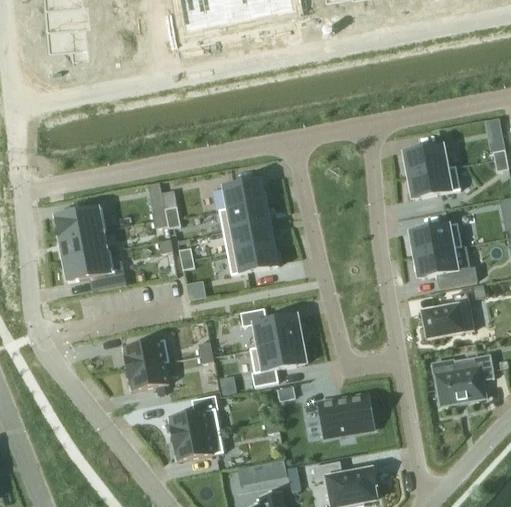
[(43,0),(44,7),(43,7),(43,8),(84,4),(84,0),(43,0)]
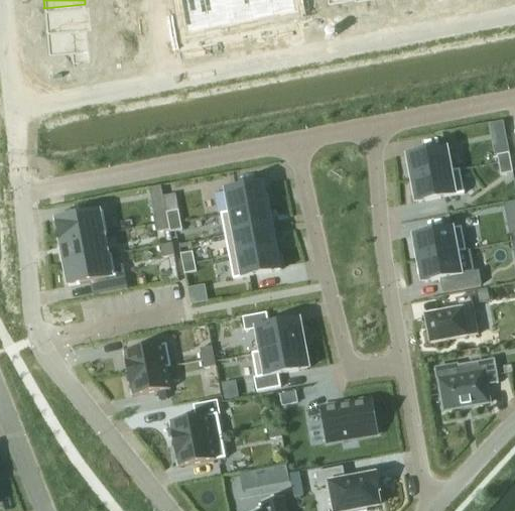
[(180,0),(187,30),(210,26),(204,0),(180,0)]
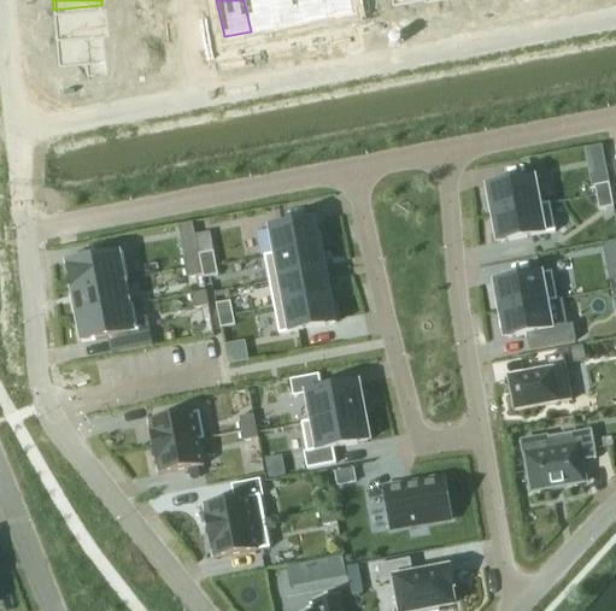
[(244,0),(251,31),(276,27),(270,0),(244,0)]
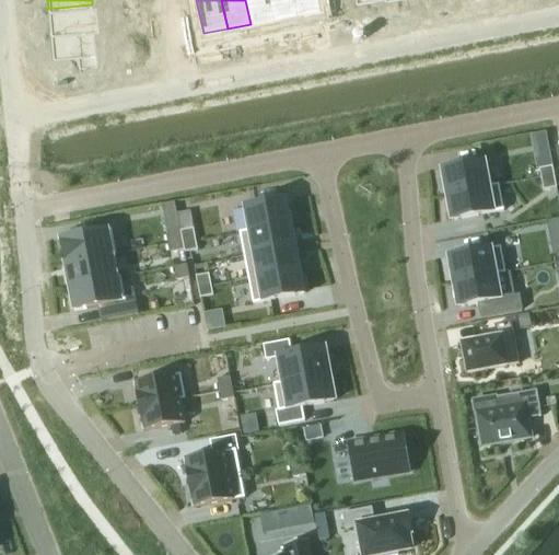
[(245,0),(251,24),(274,20),(269,0),(245,0)]
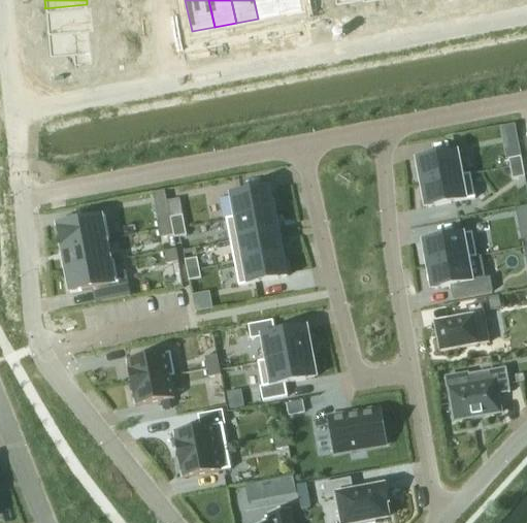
[(254,0),(258,19),(280,14),(276,0),(254,0)]
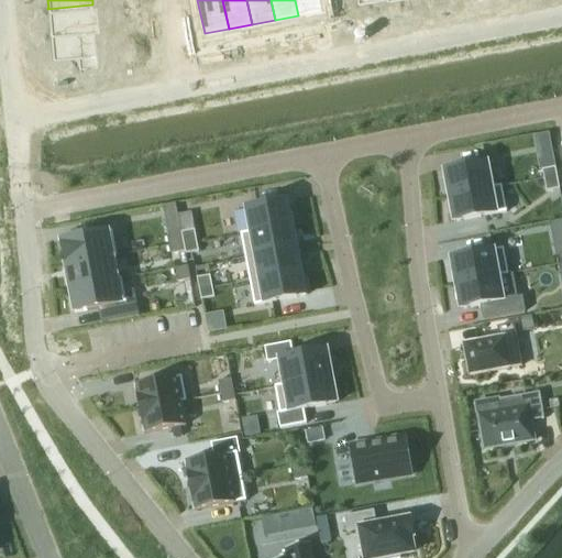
[(295,0),(298,15),(323,10),(321,0),(295,0)]
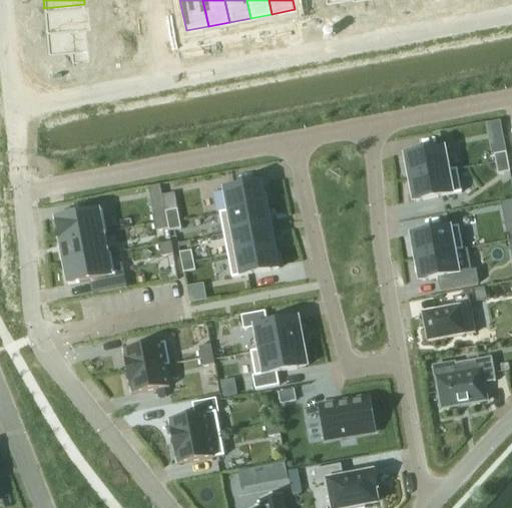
[(84,4),(43,8),(45,29),(86,26),(84,4)]
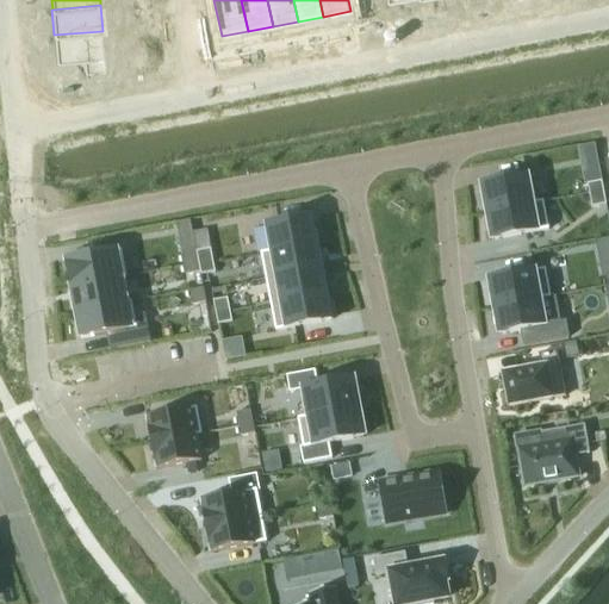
[(103,31),(54,35),(56,62),(57,62),(84,60),(85,72),(105,69),(104,58),(103,31)]
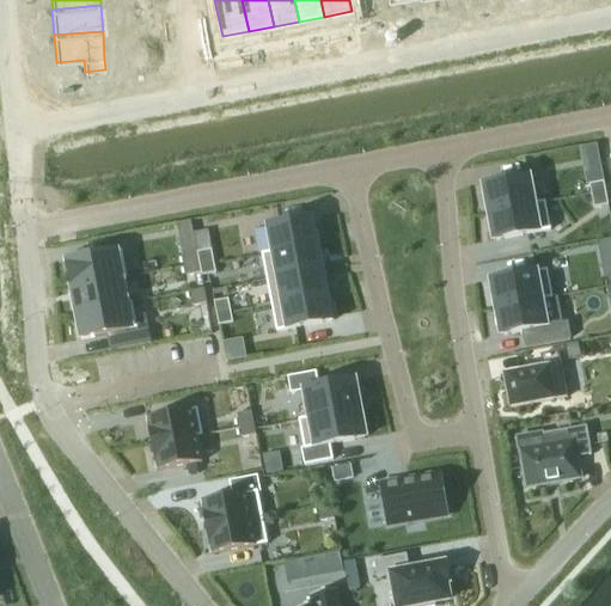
[(527,172),(482,181),(488,208),(533,200),(527,172)]
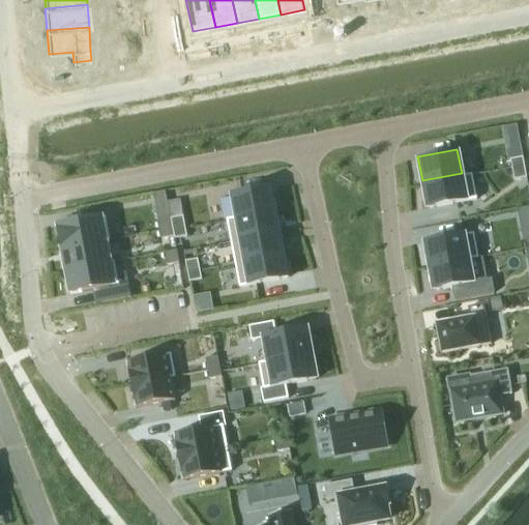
[(522,153),(509,155),(510,164),(523,161),(522,153)]
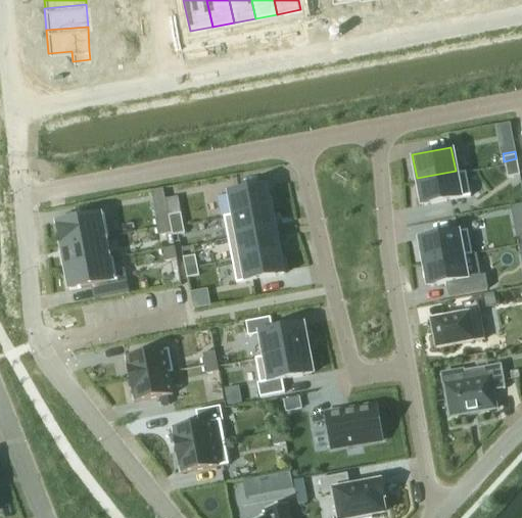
[(516,158),(504,161),(507,174),(519,171),(516,158)]
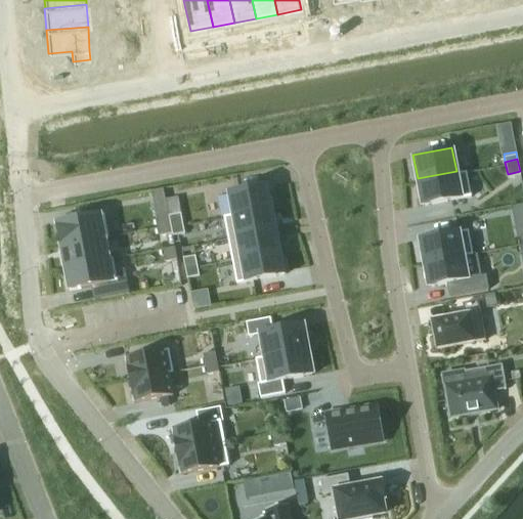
[(456,171),(418,178),(422,202),(461,195),(456,171)]
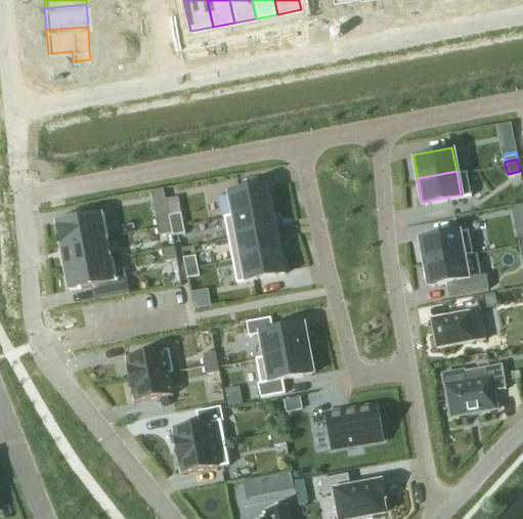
[(267,182),(228,189),(232,211),(232,212),(271,205),(267,182)]
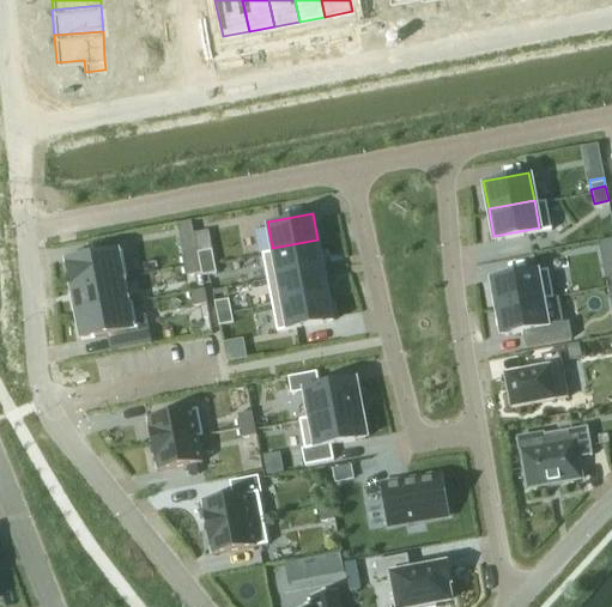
[(272,247),(261,249),(266,275),(322,265),(317,240),(272,248),(272,247)]
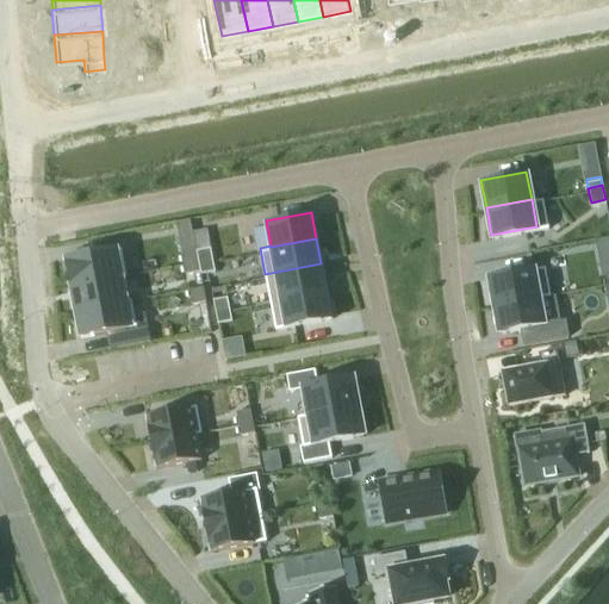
[(194,243),(181,247),(182,257),(197,255),(194,243)]
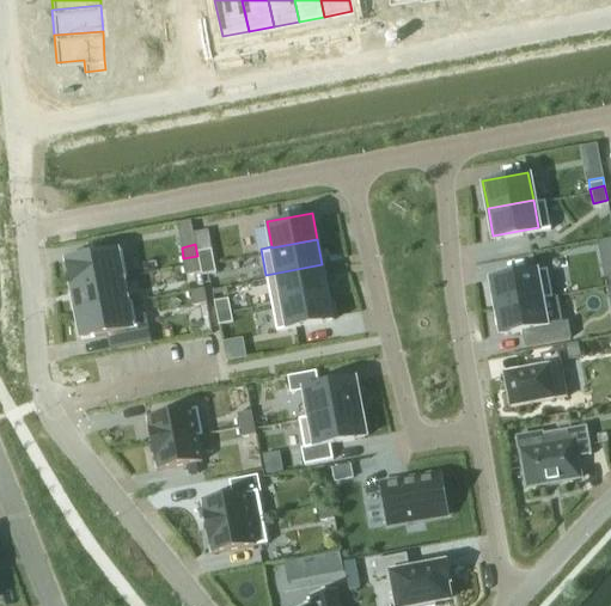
[(211,244),(196,248),(199,262),(213,258),(211,244)]
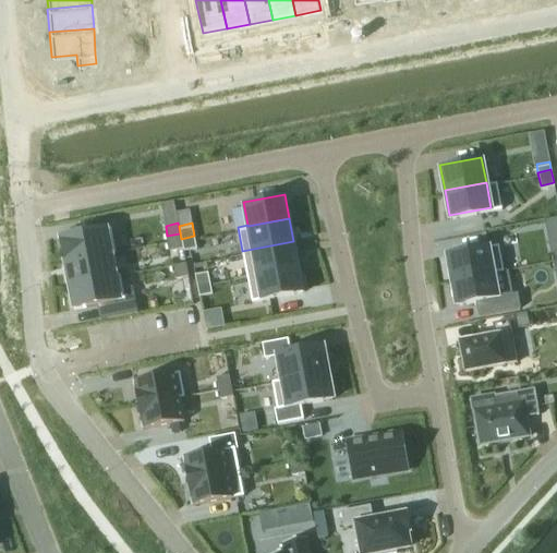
[(110,225),(60,233),(64,257),(110,249),(110,250),(116,249),(110,225)]
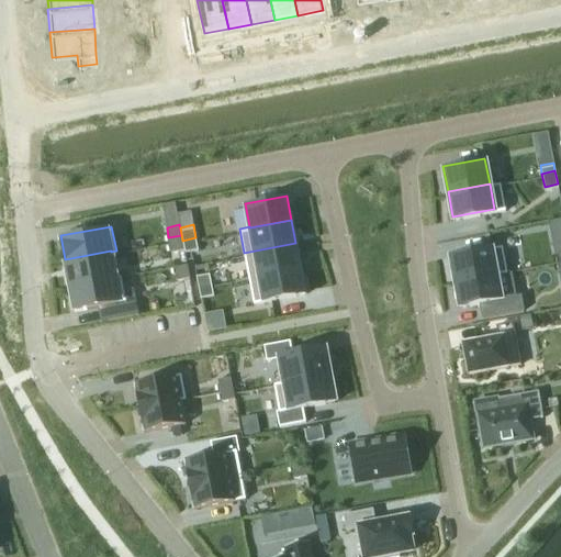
[(181,235),(168,237),(170,248),(183,246),(181,235)]
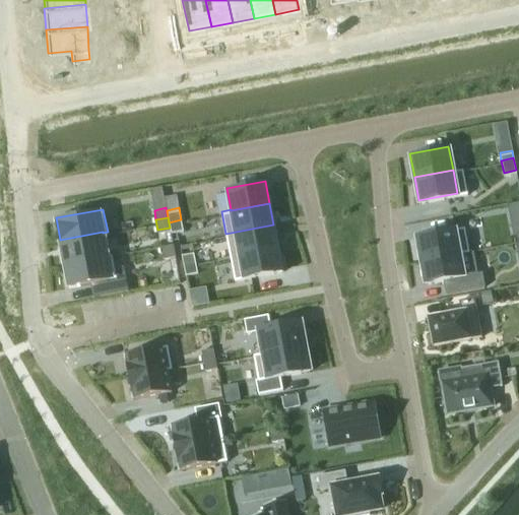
[(181,219),(169,222),(171,230),(183,228),(181,219)]
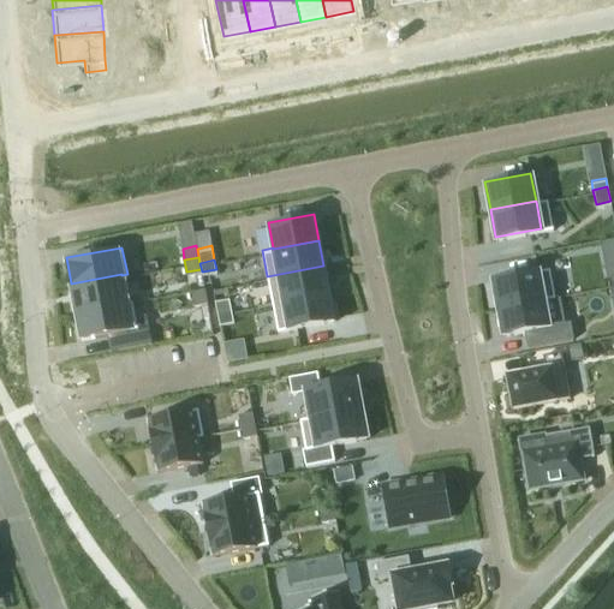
[(323,266),(267,276),(272,302),(328,291),(323,266)]
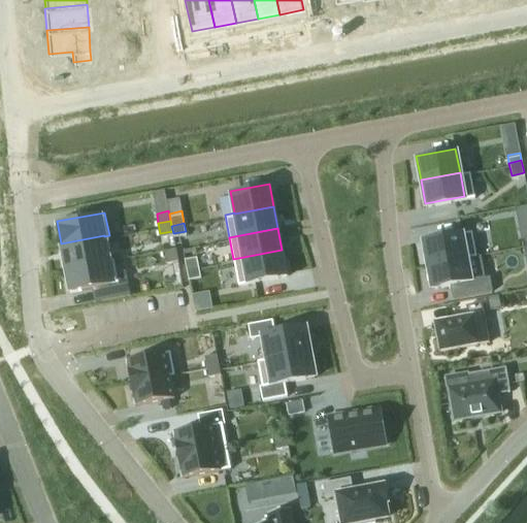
[(471,228),(423,237),(427,261),(466,254),(466,255),(475,253),(471,228)]
